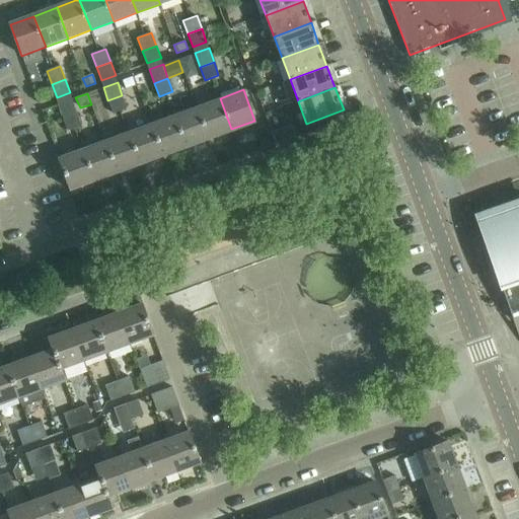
[(127,108),(122,95),(107,100),(113,114),(127,108)]
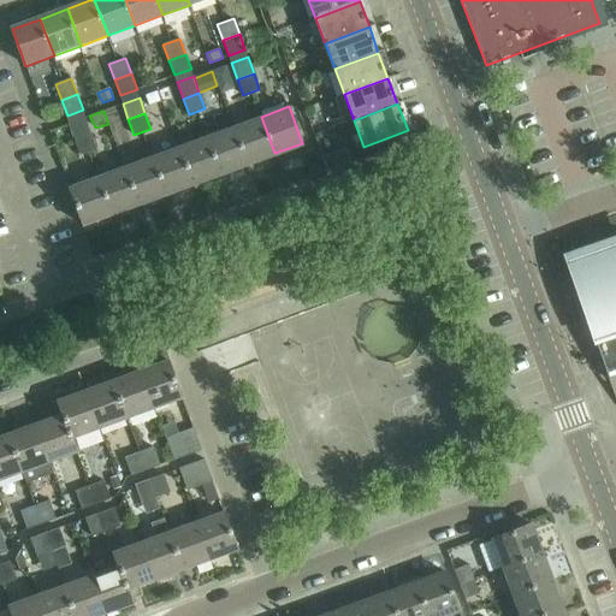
[(90,132),(84,117),(70,123),(76,138),(90,132)]
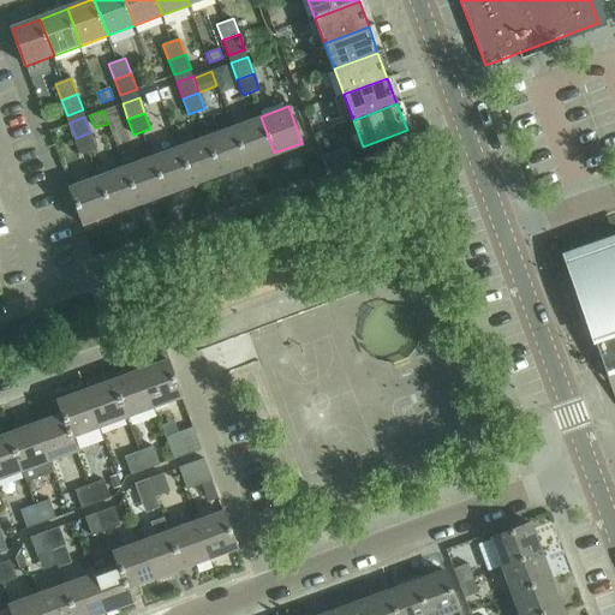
[(261,117),(234,126),(248,163),(274,153),(261,117)]
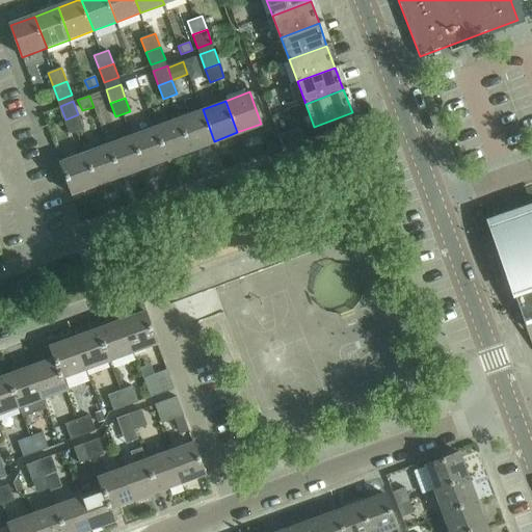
[(203,109),(179,117),(191,150),(214,141),(203,109)]
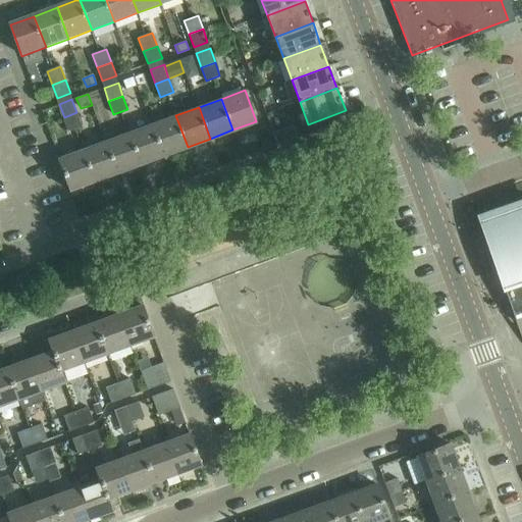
[(82,124),(76,112),(64,117),(68,129),(82,124)]
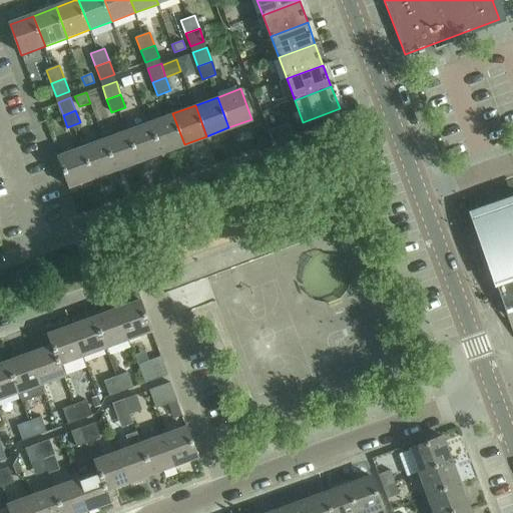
[(172,113),(150,122),(161,152),(184,144),(172,113)]
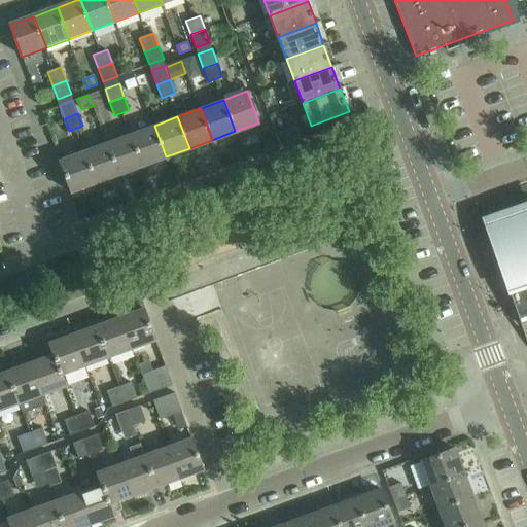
[(154,126),(131,134),(142,166),(166,156),(154,126)]
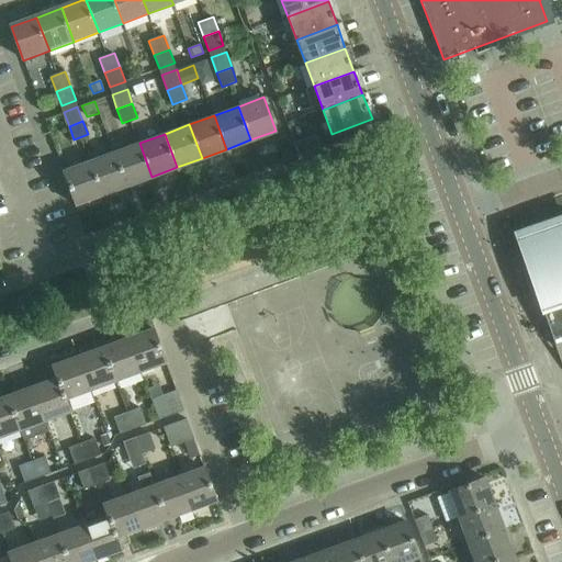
[(139,143),(115,152),(127,186),(152,177),(139,143)]
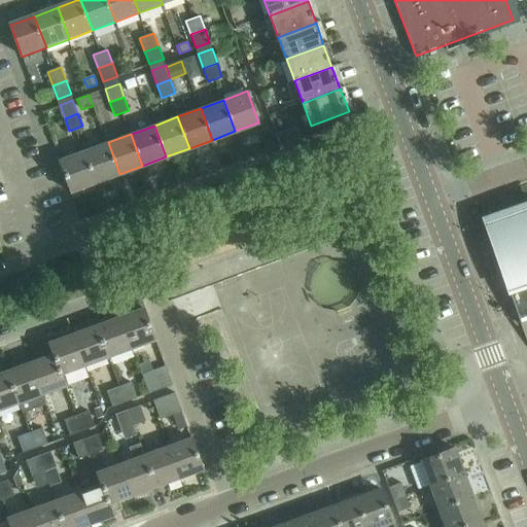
[(108,142),(84,151),(96,182),(119,174),(108,142)]
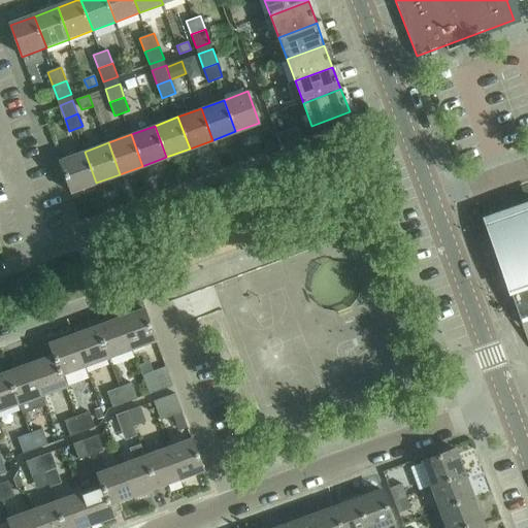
[(320,152),(324,163),(334,160),(329,147),(320,152)]
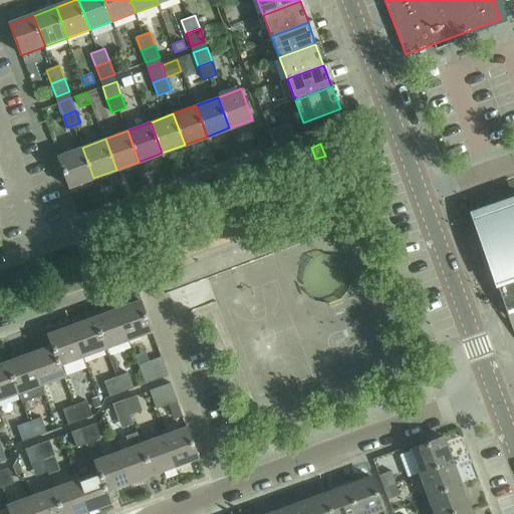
[(59,156),(64,171),(70,187),(93,178),(82,148),(59,156)]
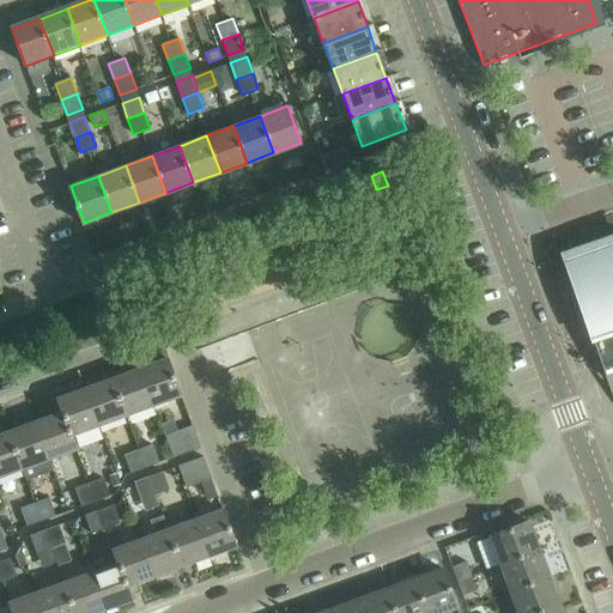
[(612,241),(565,258),(571,277),(584,314),(612,393),(612,389),(607,374),(612,371),(612,241)]
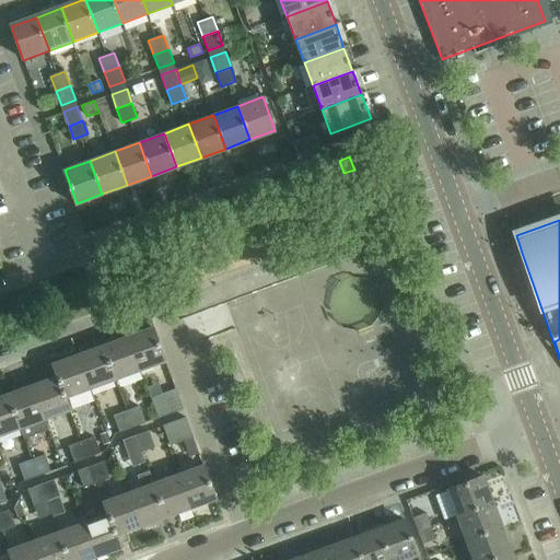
[(166,362),(154,328),(128,338),(140,371),(166,362)]
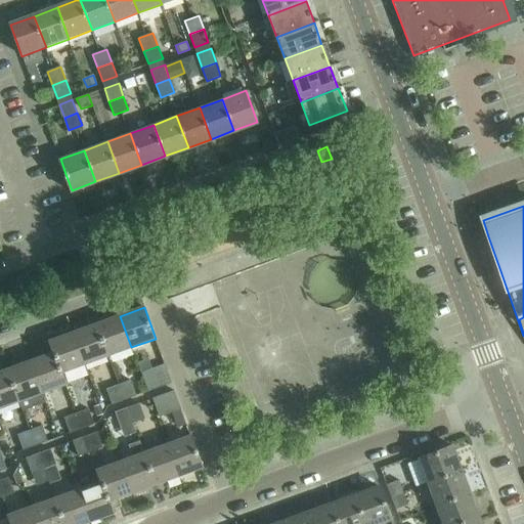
[(120,316),(96,324),(108,355),(131,347),(120,316)]
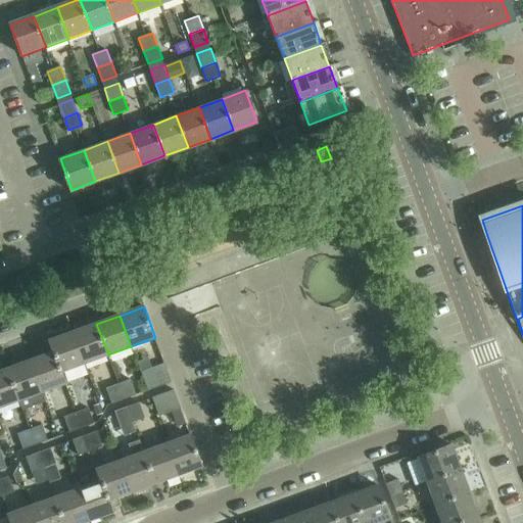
[(96,324),(74,332),(85,363),(108,354),(96,324)]
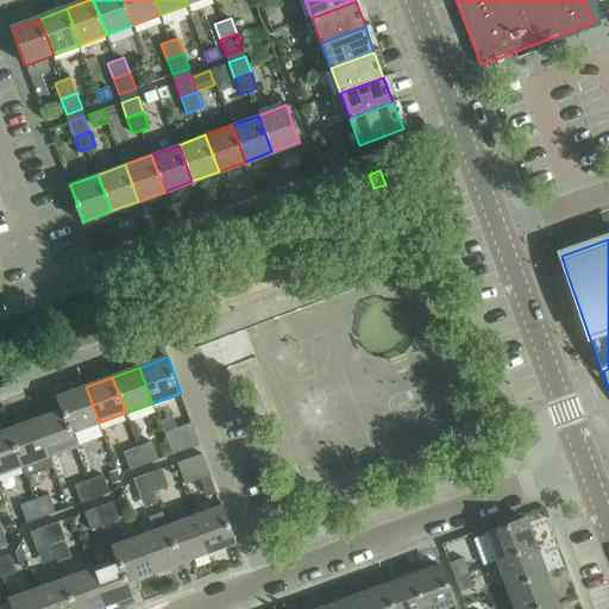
[(57,397),(62,410),(73,432),(99,422),(86,387),(57,397)]
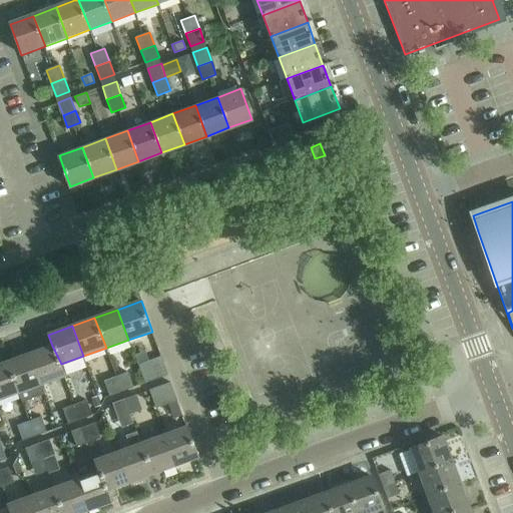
[(52,346),(30,354),(42,385),(65,376),(61,364),(52,346)]
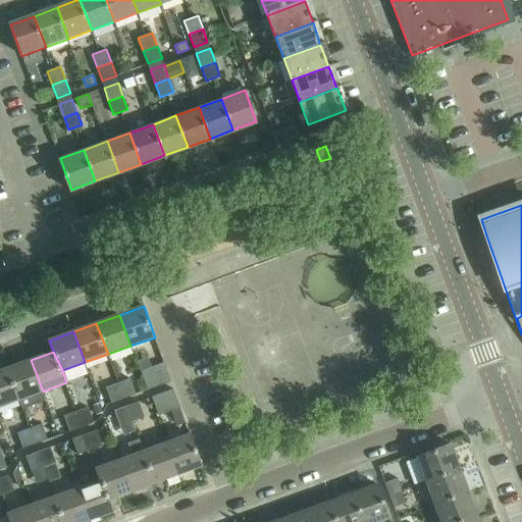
[(46,401),(42,392),(43,392),(31,360),(7,368),(18,400),(19,400),(23,409),(46,401)]
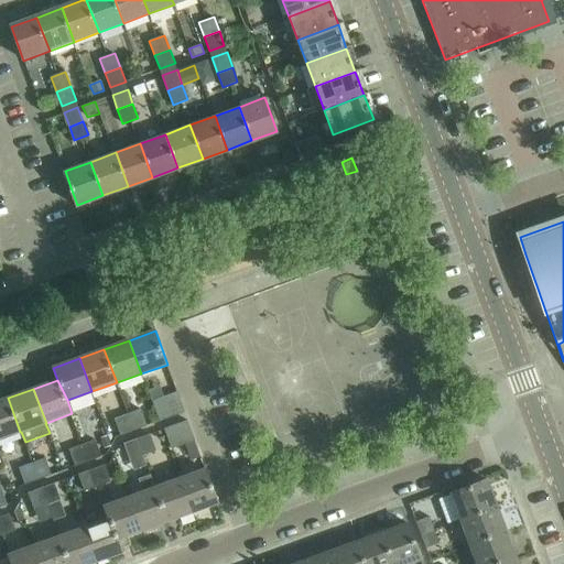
[(160,422),(185,413),(177,392),(153,401),(160,422)]
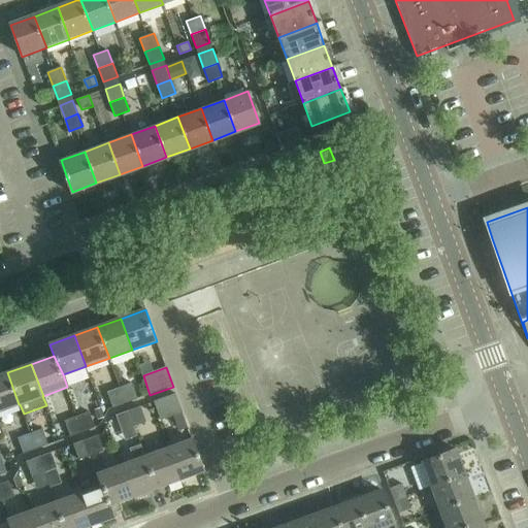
[(7,372),(0,374),(0,410),(19,404),(7,372)]
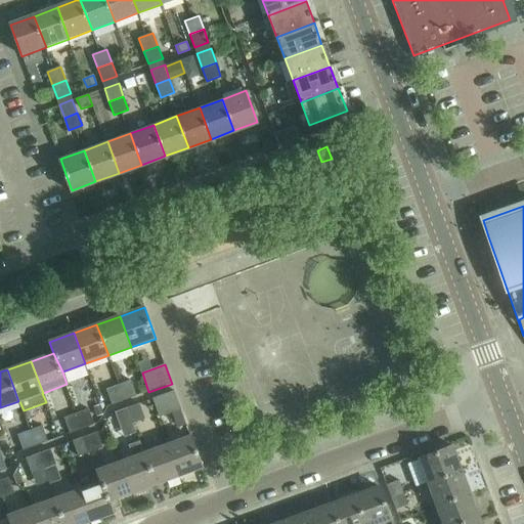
[(136,395),(131,380),(119,384),(125,399),(136,395)]
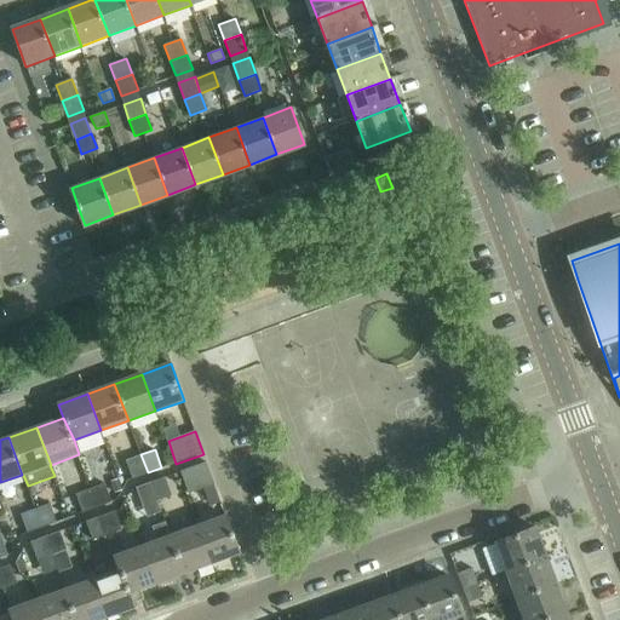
[(132,478),(148,472),(141,454),(125,460),(132,478)]
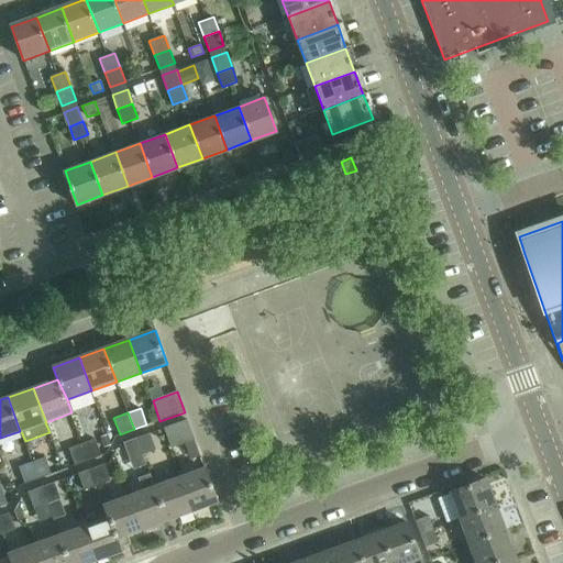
[(165,429),(172,449),(195,440),(188,420),(165,429)]
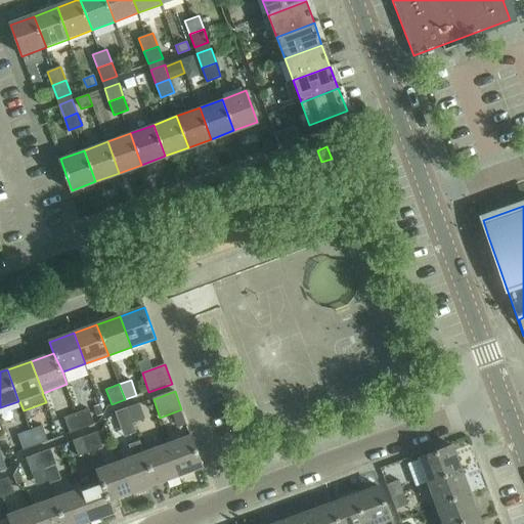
[(139,402),(127,407),(133,423),(145,419),(139,402)]
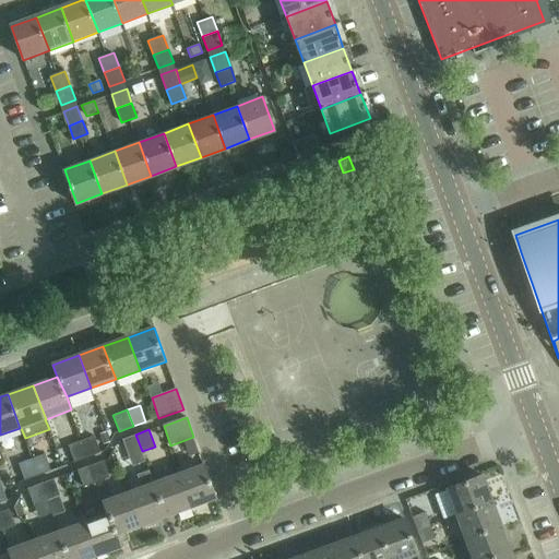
[(107,431),(100,433),(104,444),(110,442),(107,431)]
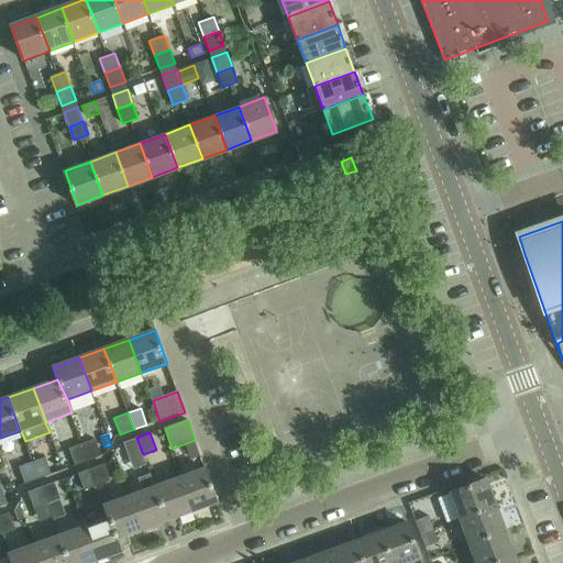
[(130,460),(143,454),(136,438),(123,443),(130,460)]
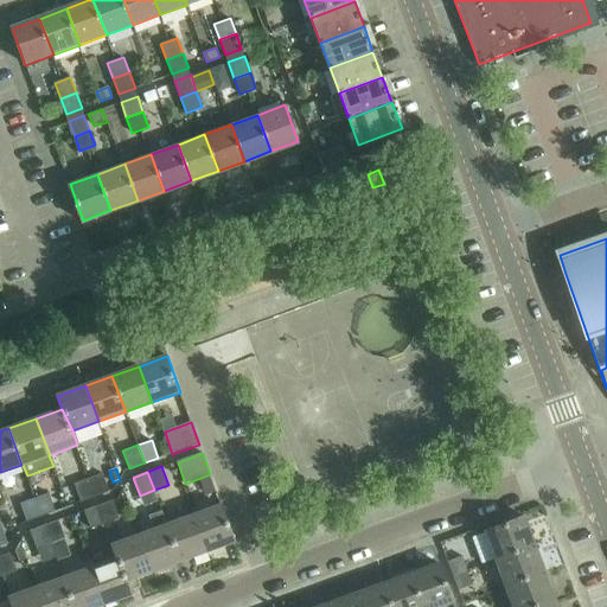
[(103,473),(89,479),(95,497),(109,491),(103,473)]
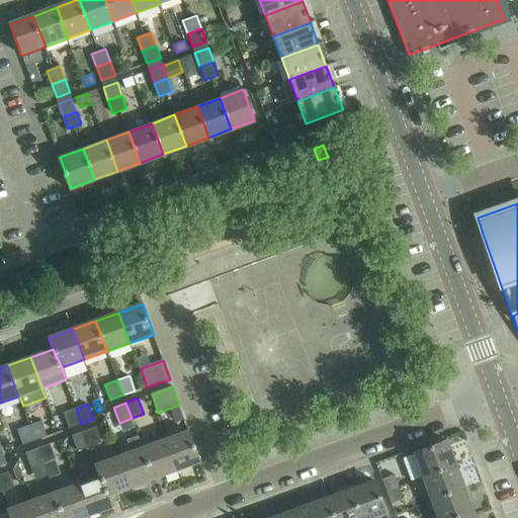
[(69,428),(81,424),(76,409),(64,413),(69,428)]
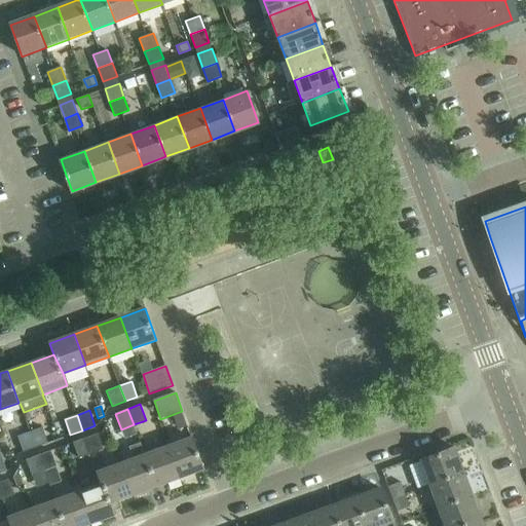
[(30,431),(35,447),(48,443),(42,426),(30,431)]
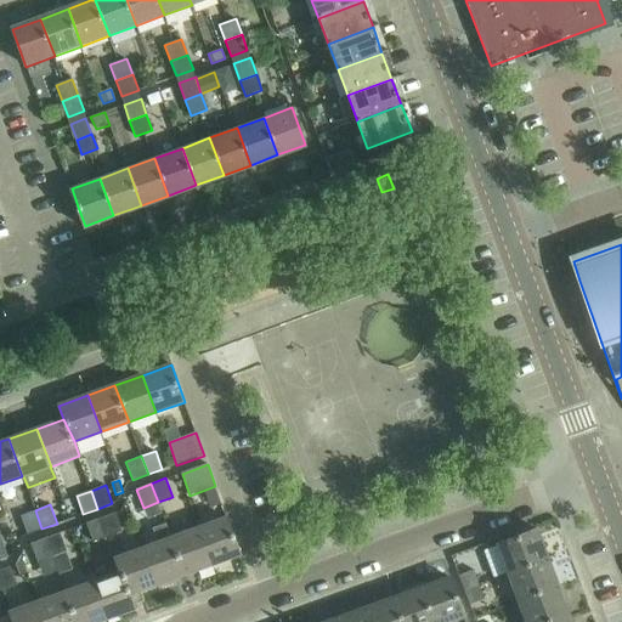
[(41,529),(35,510),(22,515),(28,533),(41,529)]
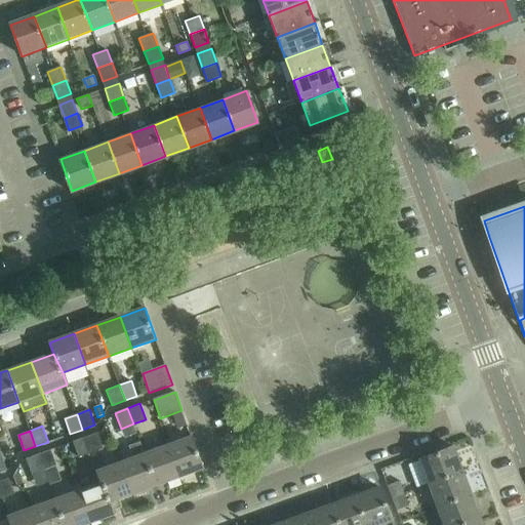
[(85,437),(91,452),(103,448),(97,433),(85,437)]
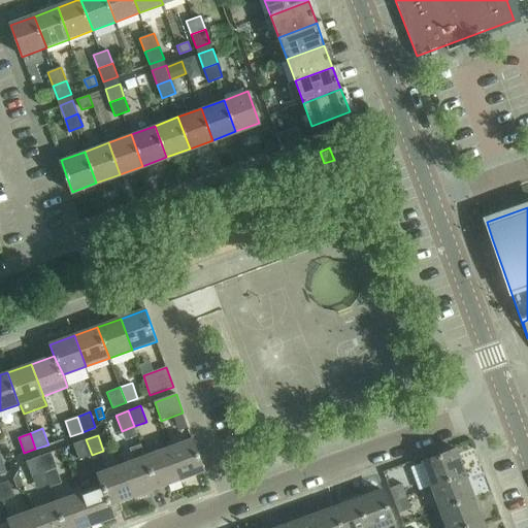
[(92,455),(86,439),(73,443),(79,459),(92,455)]
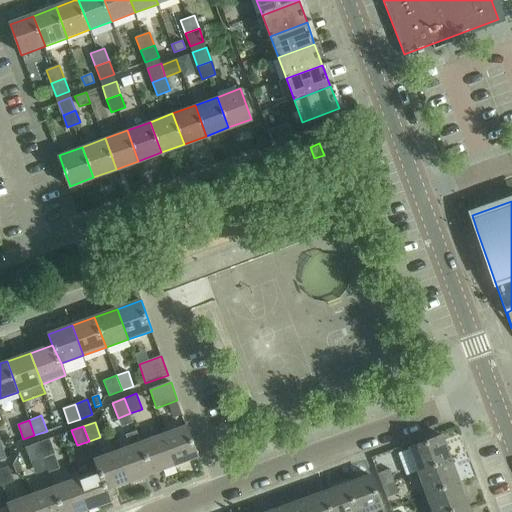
[(186,427),(164,435),(175,465),(197,457),(186,427)]
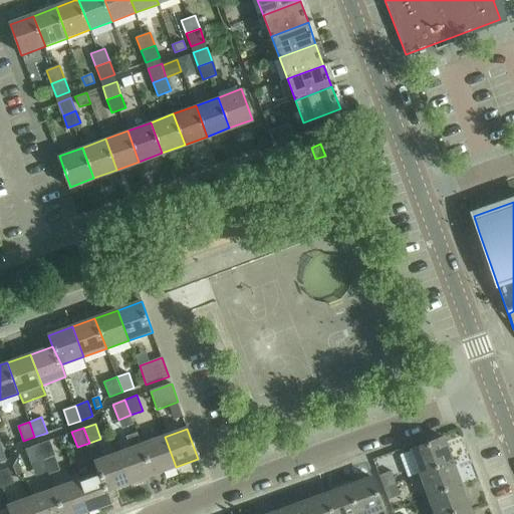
[(165,437),(142,445),(153,475),(176,467),(165,437)]
